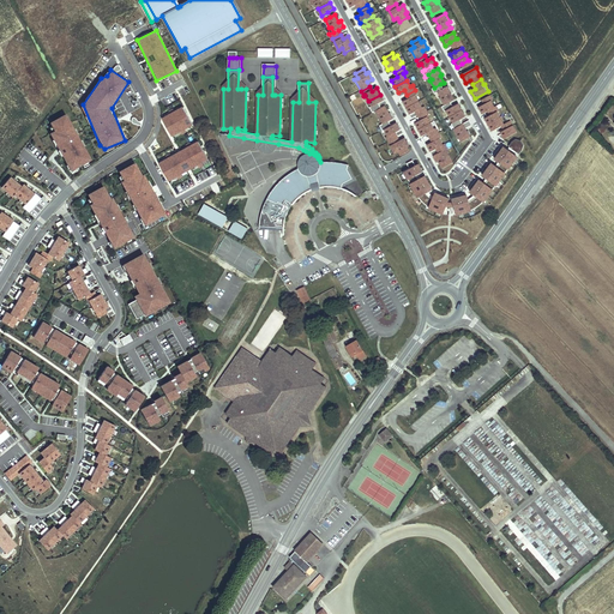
[(453,101),(450,92),(451,92),(449,86),(443,89),(438,91),(438,92),(441,97),(439,98),(444,106),(451,102),(453,101)]
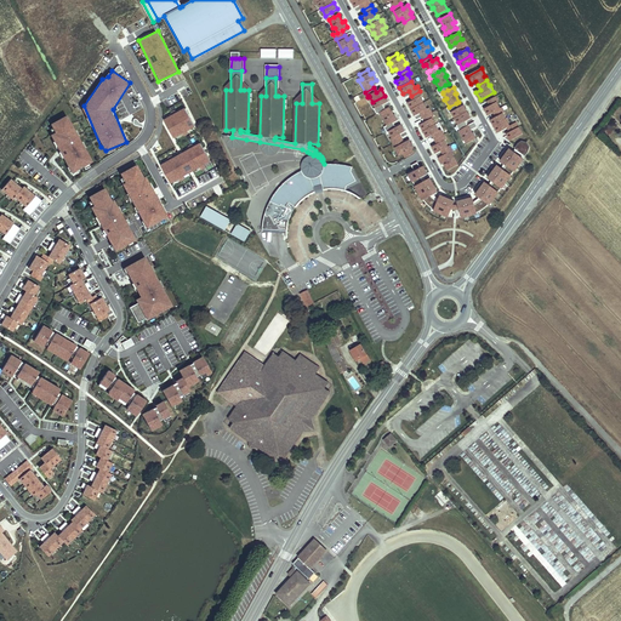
[(423,103),(420,97),(422,96),(420,91),(411,96),(414,100),(408,103),(411,109),(423,103)]
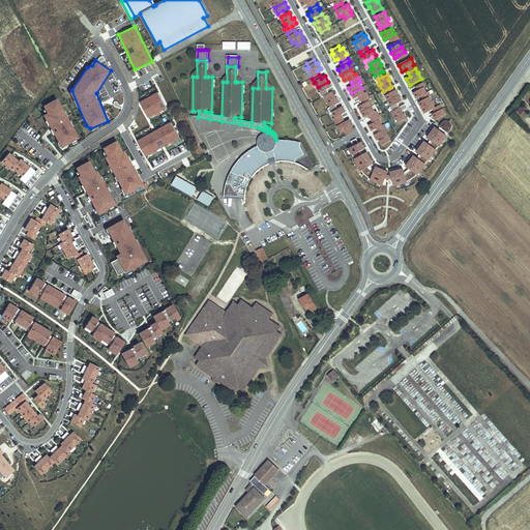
[(327,89),(331,87),(328,82),(318,87),(321,92),(327,89)]
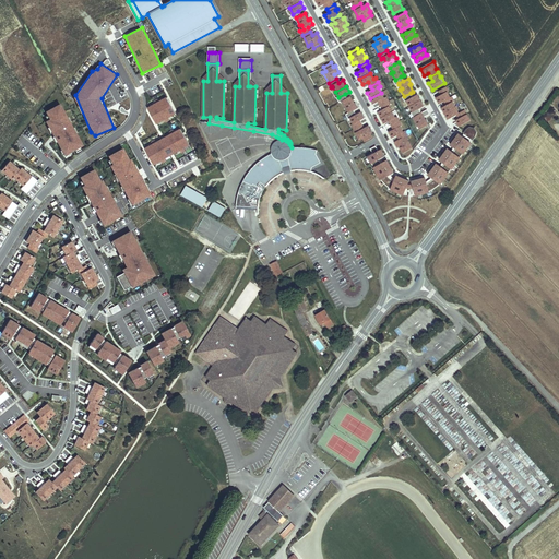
[(444,102),(450,98),(447,92),(441,95),(437,97),(440,104),(444,102)]
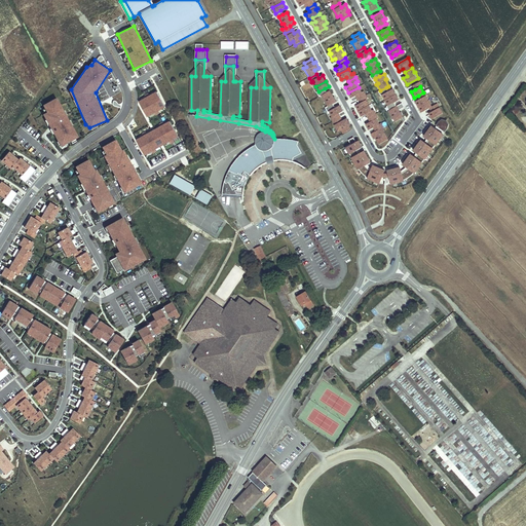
[(357,96),(362,92),(359,87),(348,92),(351,98),(357,96)]
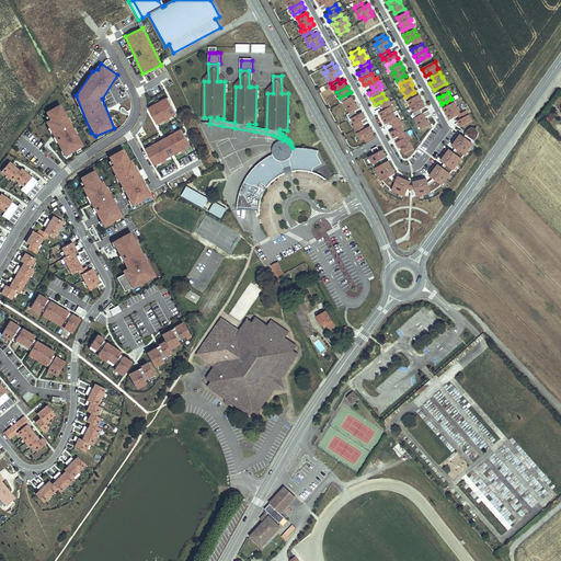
[(412,93),(405,96),(403,98),(407,102),(408,101),(414,98),(412,93)]
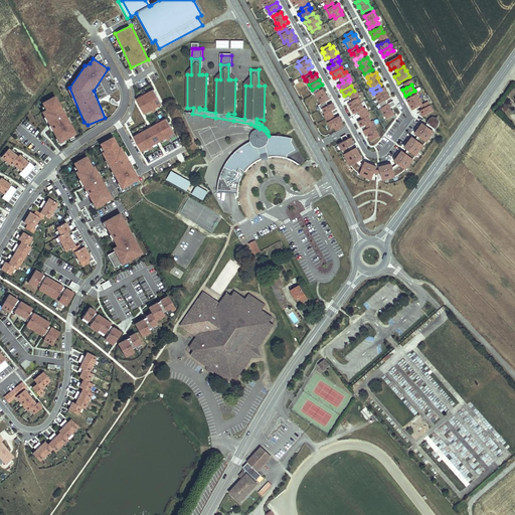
[(387,93),(384,88),(380,90),(374,93),(377,99),(387,93)]
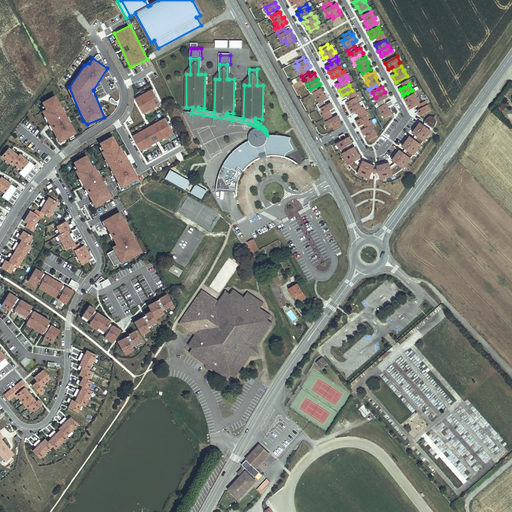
[(143,114),(161,106),(154,89),(135,97),(143,114)]
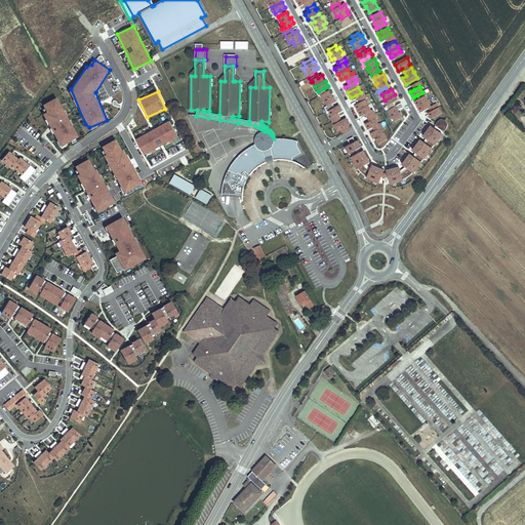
[(332,97),(329,91),(326,92),(320,95),(324,103),(325,102),(328,106),(332,104),(336,102),(333,96),(332,97)]
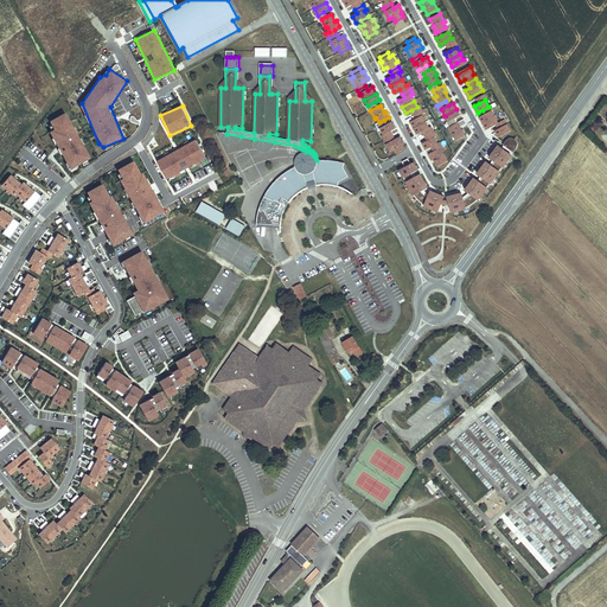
[(460,115),(457,109),(445,116),(448,122),(455,119),(460,115)]
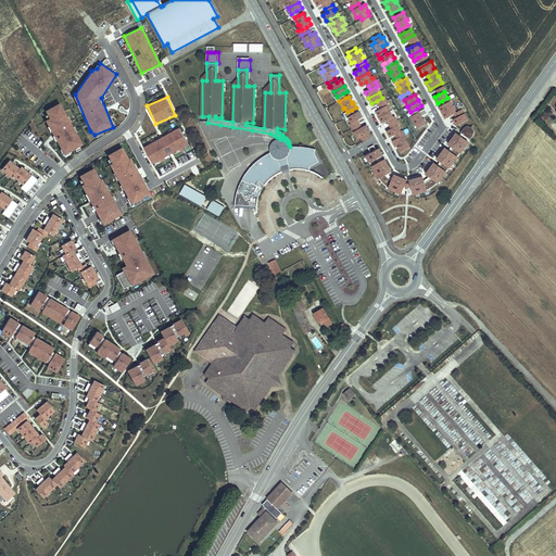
[(443,113),(453,108),(450,101),(444,104),(440,108),(443,113)]
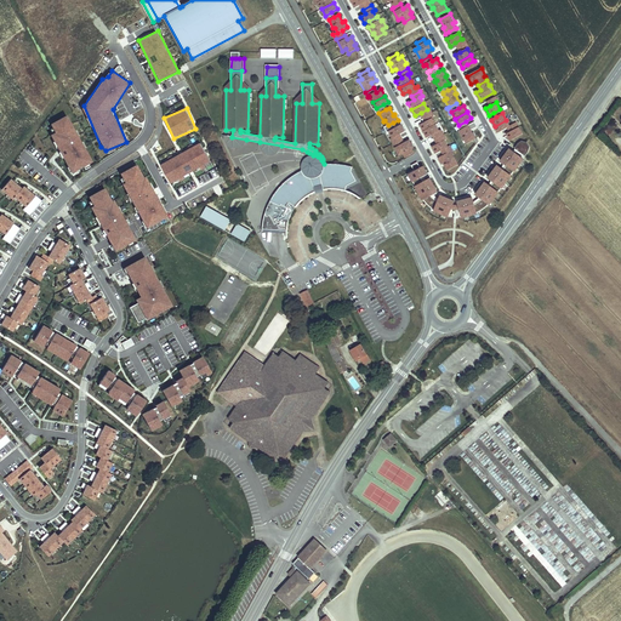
[(51,136),(55,141),(55,142),(56,141),(64,157),(63,157),(68,166),(69,166),(73,171),(91,161),(84,148),(83,149),(80,143),(81,143),(78,136),(77,137),(73,132),(74,131),(67,117),(51,124),(56,132),(51,136)]
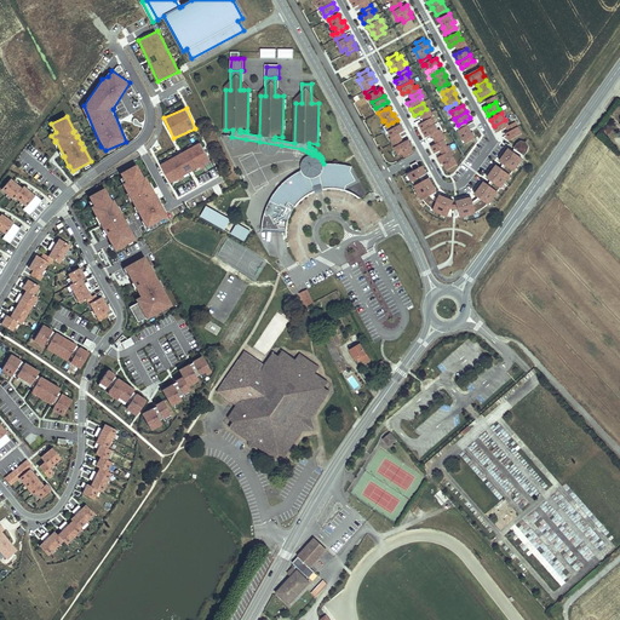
[(423,131),(435,125),(431,119),(431,118),(425,121),(420,125),(423,131)]
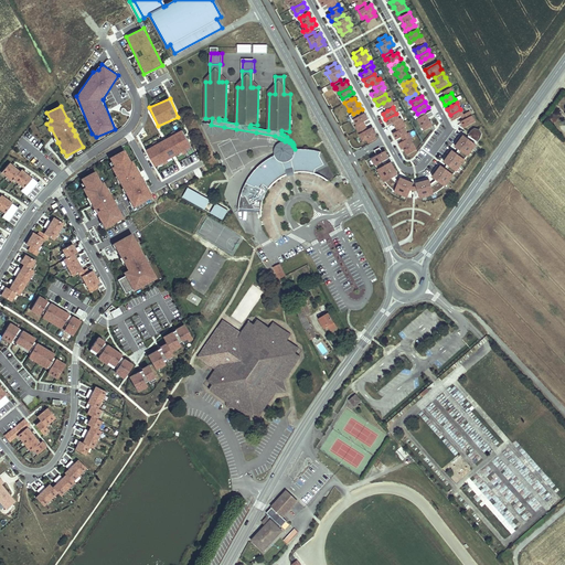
[(461,116),(464,115),(460,109),(450,115),(454,120),(461,116)]
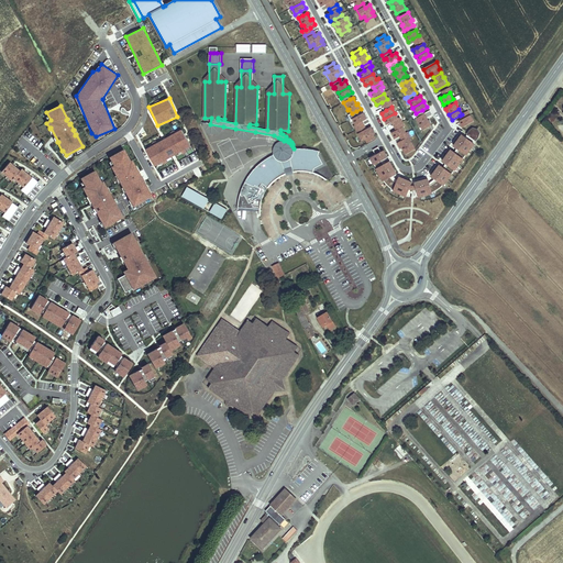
[(433,127),(429,120),(428,121),(427,118),(433,114),(430,110),(424,114),(417,119),(415,119),(419,127),(420,125),(423,131),(429,128),(431,130),(433,127)]
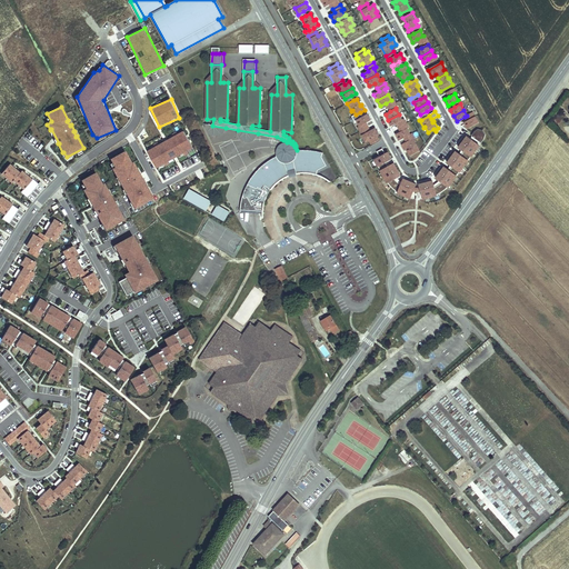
[(368,127),(366,123),(370,120),(367,115),(362,117),(357,120),(360,126),(358,127),(360,131),(368,127)]
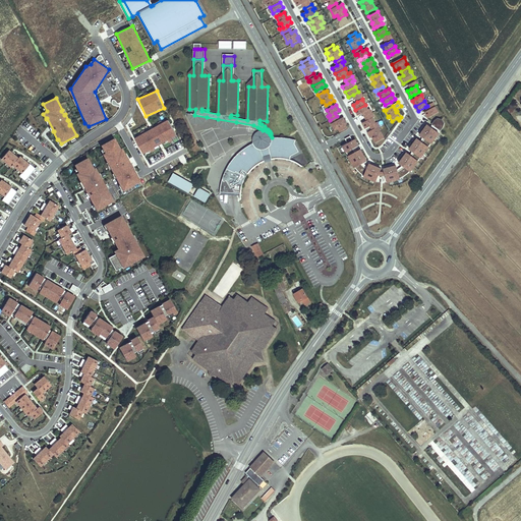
[(372,113),(370,109),(368,110),(365,105),(355,110),(358,115),(363,113),(365,117),(372,113)]
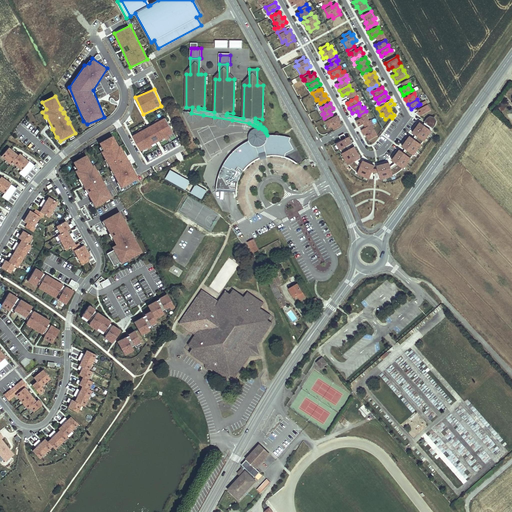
[(431,110),(428,105),(420,109),(418,110),(419,111),(421,116),(431,110)]
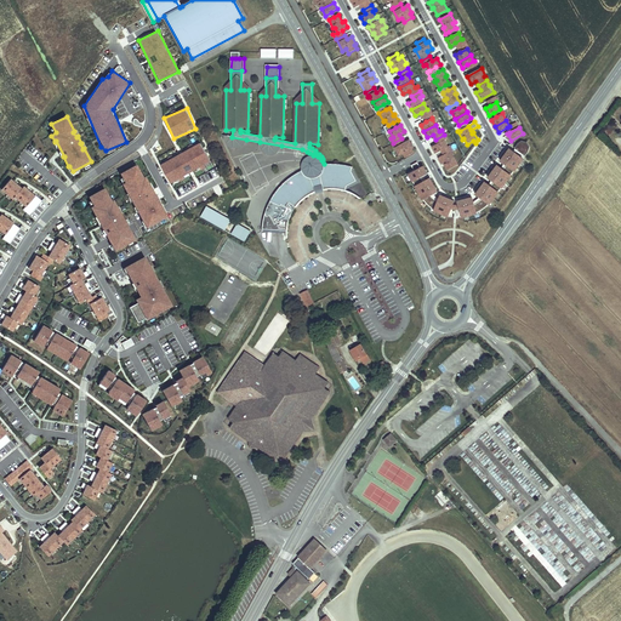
[(246,142),(246,140),(232,137),(224,135),(224,137),(224,141),(226,143),(227,144),(228,147),(231,148),(234,149),(235,149),(239,148),(243,147),(244,146),(245,143),(246,142)]
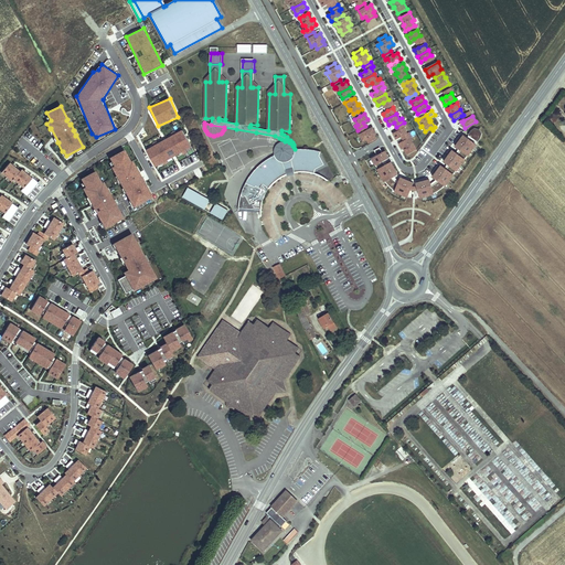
[(407,134),(404,128),(406,127),(404,123),(396,127),(398,130),(394,134),(397,139),(402,137),(407,134)]
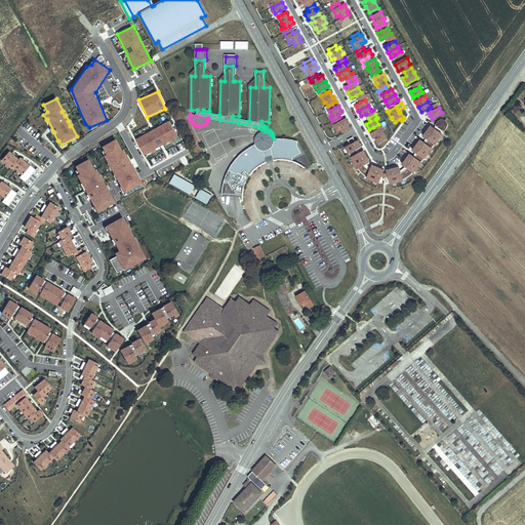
[(350,125),(347,119),(341,121),(339,117),(332,121),(337,131),(340,129),(342,133),(350,129),(348,126),(350,125)]
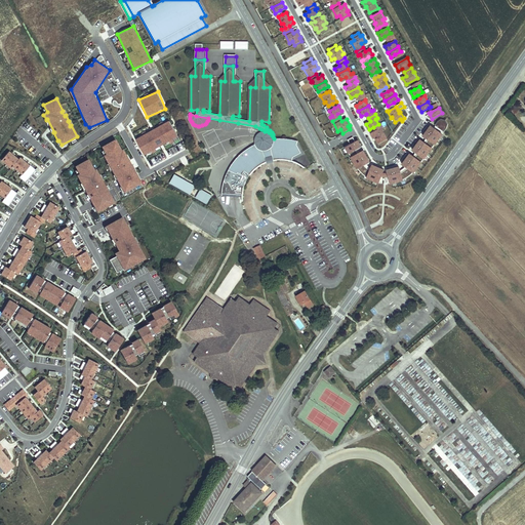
[(54,132),(47,119),(46,120),(46,119),(45,120),(52,133),(53,132),(54,132)]
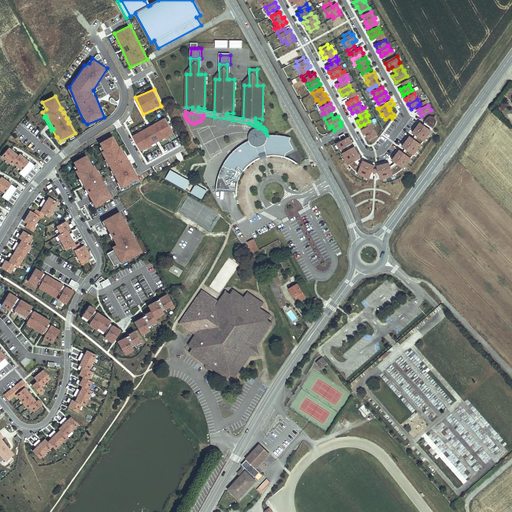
[(437,121),(434,117),(430,116),(427,118),(424,122),(425,123),(427,124),(433,129),(436,125),(437,121)]
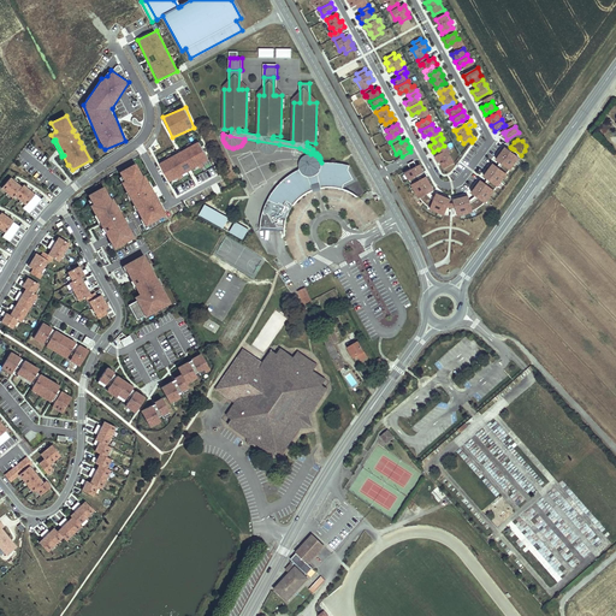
[(278,149),(279,147),(279,144),(258,141),(256,143),(258,146),(258,148),(259,149),(261,152),(264,153),(265,154),(268,154),(272,154),(274,153),(277,150),(278,149)]
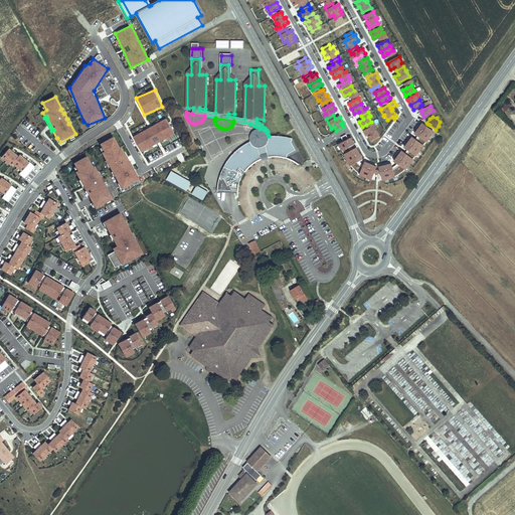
[(141,151),(175,135),(167,119),(133,135),(141,151)]
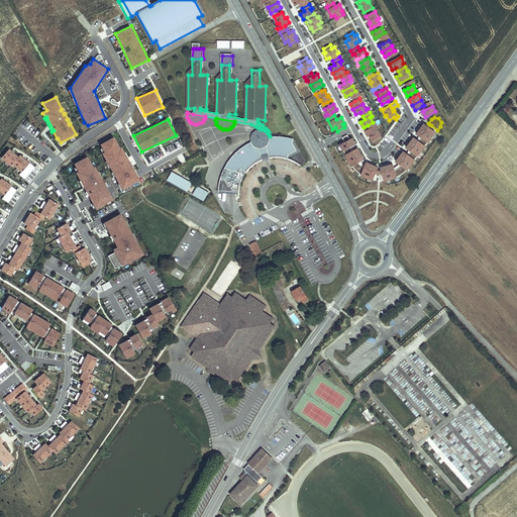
[(376,126),(377,125),(375,121),(373,122),(368,125),(370,129),(374,126),(376,131),(378,130),(376,126)]
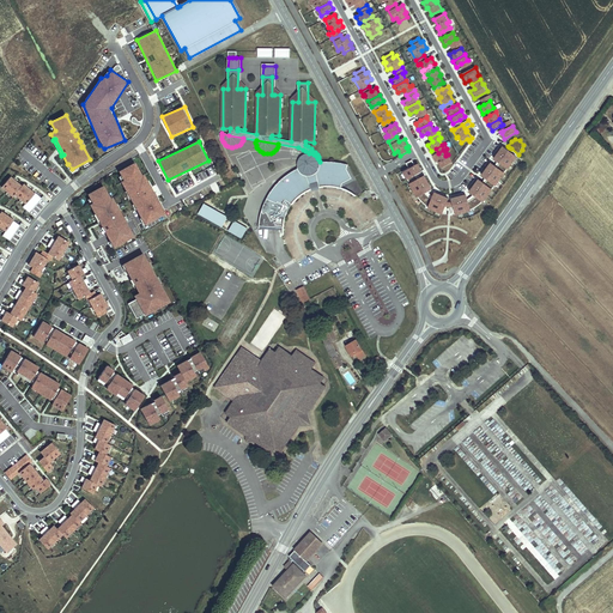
[(474,208),(479,205),(484,201),(487,196),(516,157),(509,152),(507,150),(503,147),(495,158),(492,157),(489,162),(491,163),(483,175),(480,174),(478,177),(484,181),(483,182),(479,180),(471,192),(474,194),(477,196),(475,196),(469,202),(468,202),(467,200),(466,195),(453,199),(454,204),(454,206),(453,206),(453,214),(455,214),(462,213),(467,212),(474,208)]
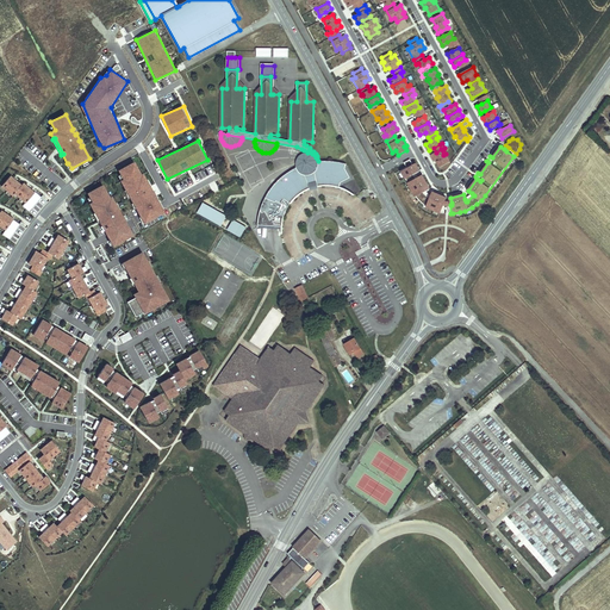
[(450,162),(446,154),(443,155),(441,149),(436,153),(431,155),(434,161),(436,160),(440,167),(450,162)]
